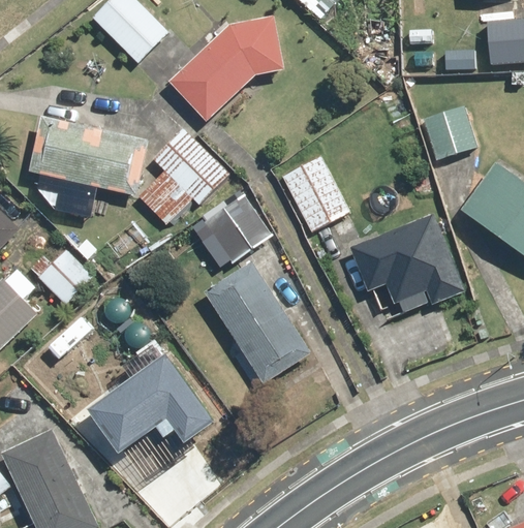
[(135,0),(110,0),(92,18),(135,64),(167,33),(135,0)]
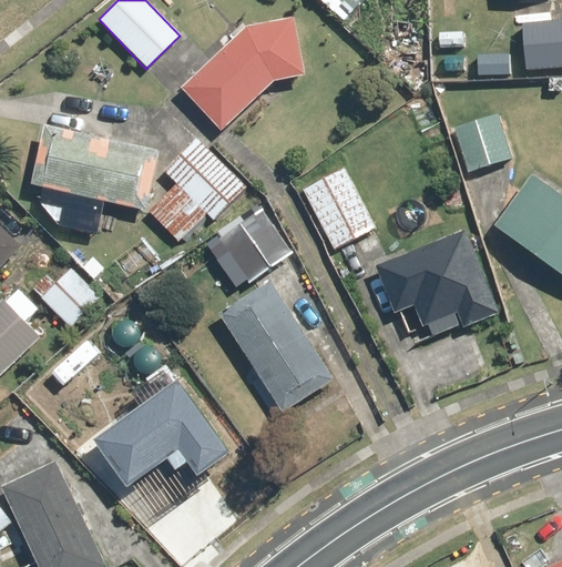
[(363,0),(320,0),(344,21),(363,0)]
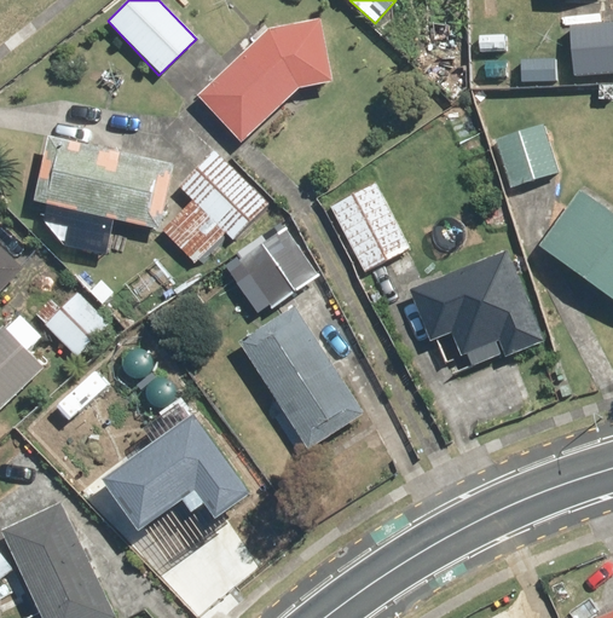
[(198,94),(240,142),(296,91),(335,80),(322,21),(269,30),(198,94)]
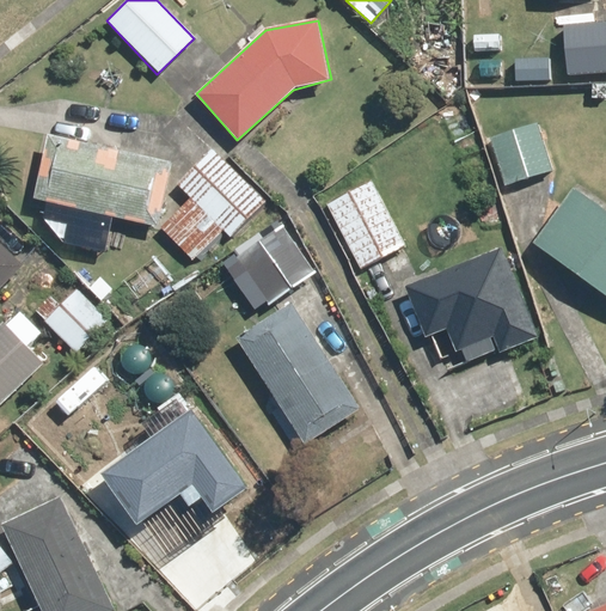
[(605,25),(555,30),(558,74),(605,71),(605,25)]
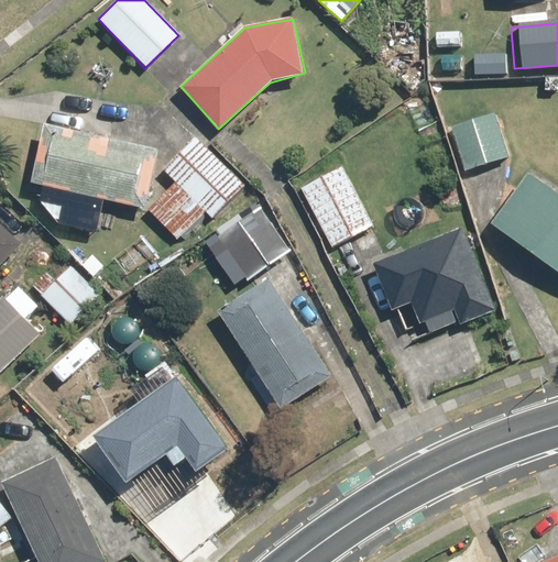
[(492,116),(450,130),(463,168),(505,154),(492,116)]
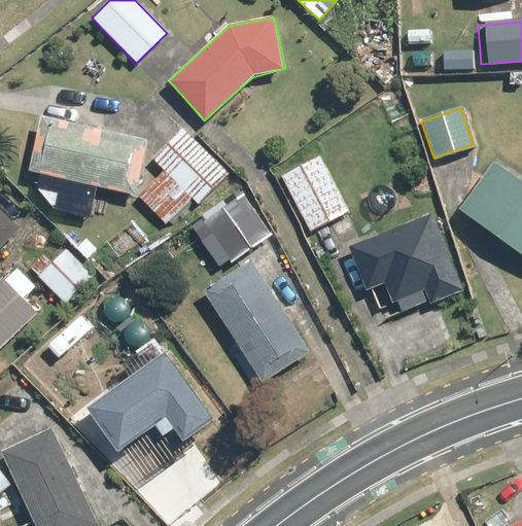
[(142,140),(44,113),(30,167),(128,195),(142,140)]
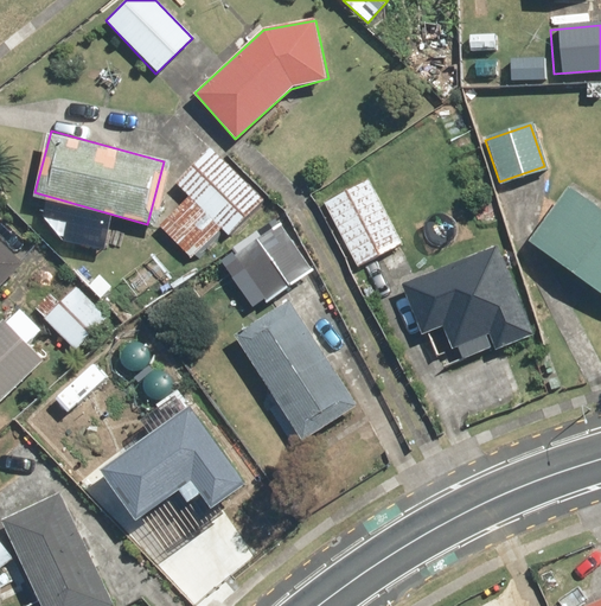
[(261,201),(211,150),(174,186),(186,199),(157,229),(187,262),(221,229),(225,235),(261,201)]
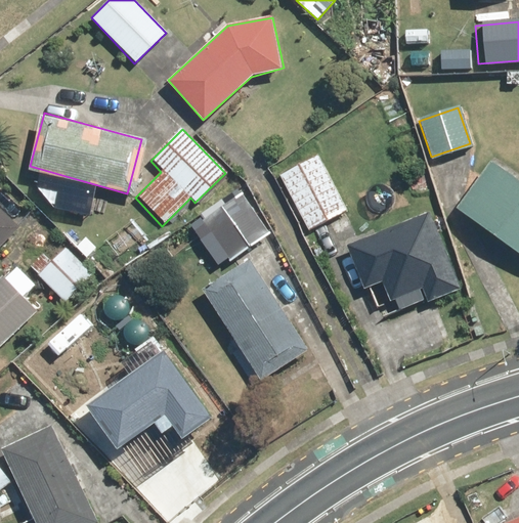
[(342,211),(316,156),(284,171),(309,226),(342,211)]
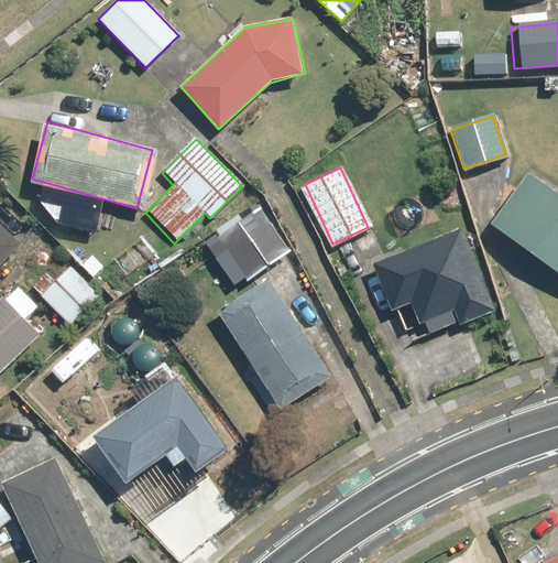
[(557,197),(529,176),(494,225),(557,272),(557,197)]
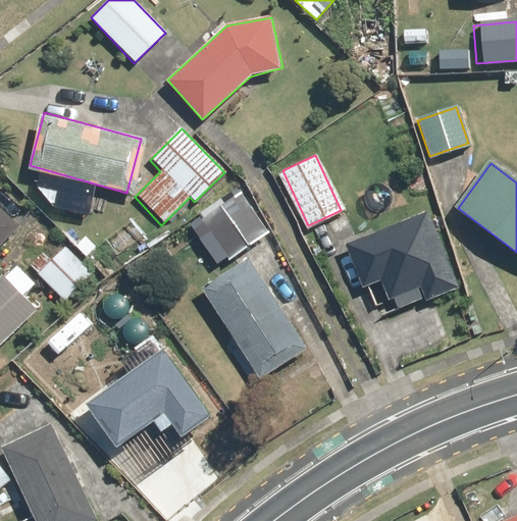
[(262,233),(239,200),(207,221),(230,255),(262,233)]
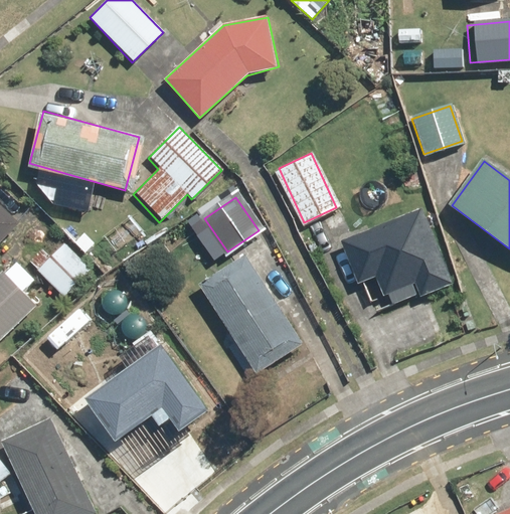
[(0,239),(15,223),(0,208),(0,239)]
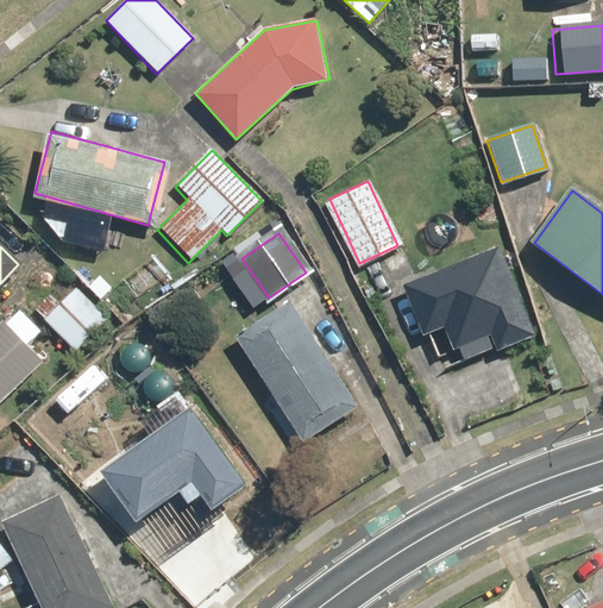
[(463,365),(534,336),(517,298),(497,246),(404,286),(426,336),(446,327),(463,365)]
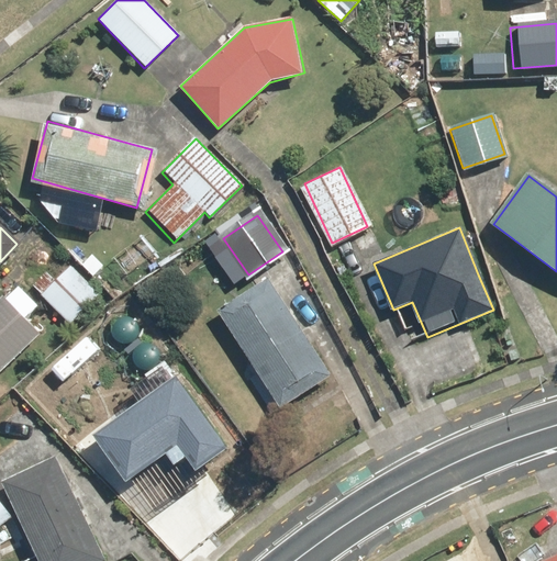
[(280,411),(332,378),(278,295),(301,280),(283,254),(257,271),(264,282),(225,306),(230,313),(221,320),(280,411)]
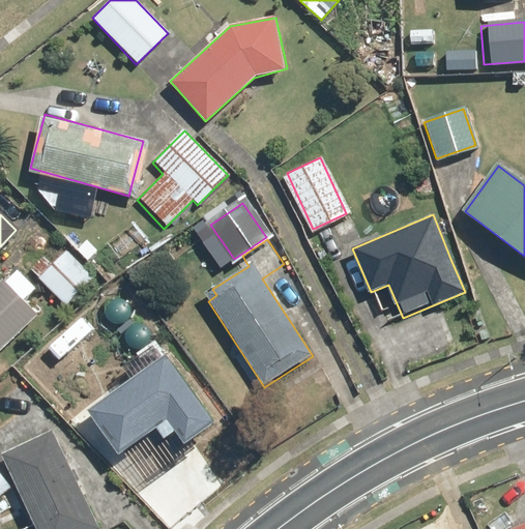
[(48,266),(39,258),(30,268),(66,304),(92,278),(64,250),(48,266)]
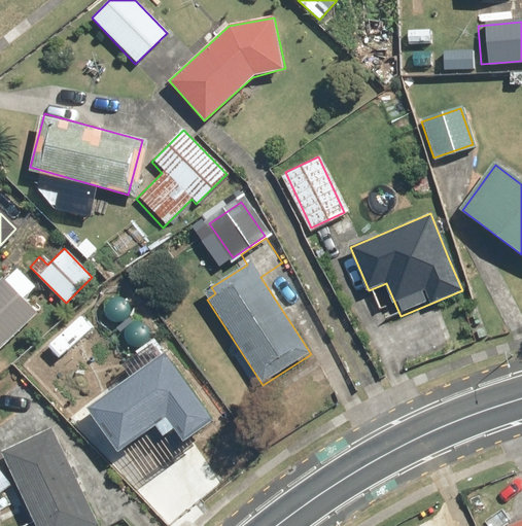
[(23,301),(32,290),(15,274),(5,283),(2,280),(0,282),(0,345),(34,313),(23,301)]
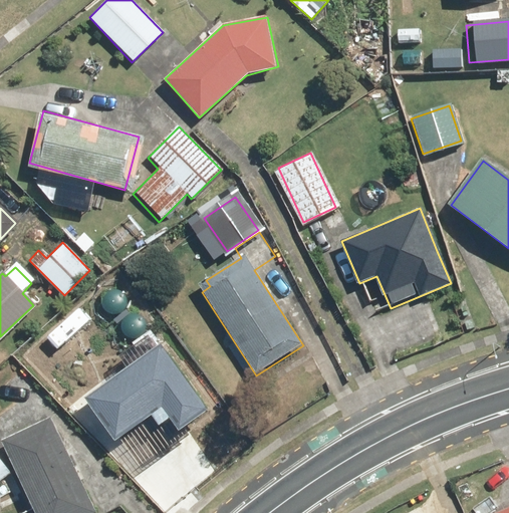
[(153,343),(128,361),(133,368),(88,401),(116,441),(153,415),(162,428),(175,418),(183,429),(210,410),(165,346),(159,350),(153,343)]
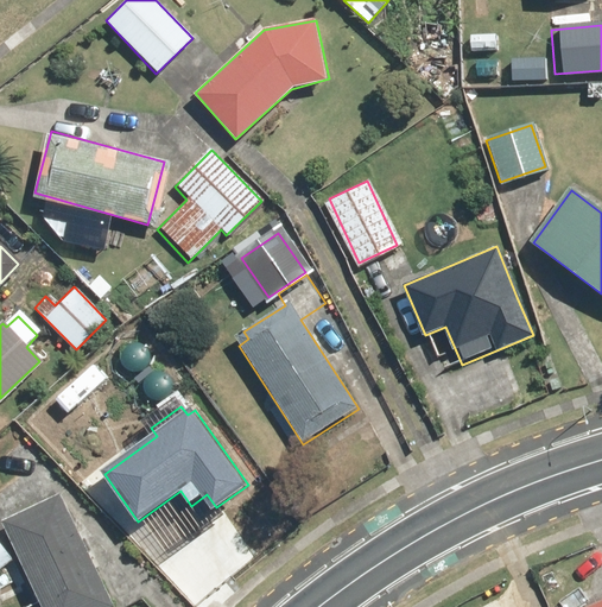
[(109,606),(63,497),(4,523),(37,601),(24,606),(109,606)]
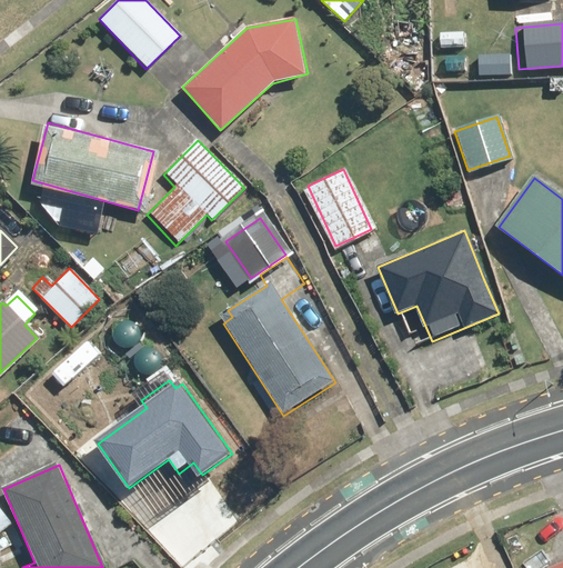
[(0,527),(9,521),(0,508),(0,527)]
